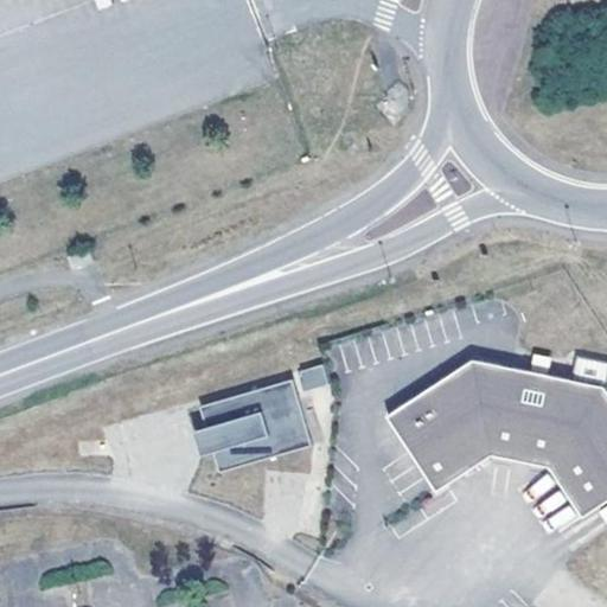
[(360,338),(337,345),(345,371),(369,364),(360,338)]
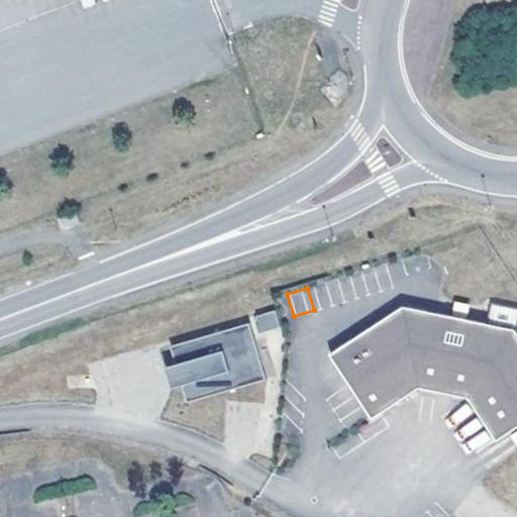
[(515,323),(516,314),(516,308),(492,304),(489,318),(515,323)]
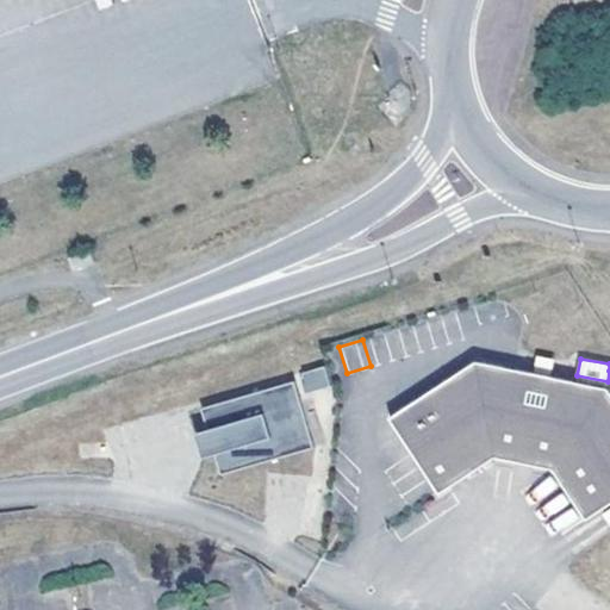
[(390,417),(441,493),(496,456),(554,468),(587,520),(609,503),(609,387),(477,360),(390,417)]
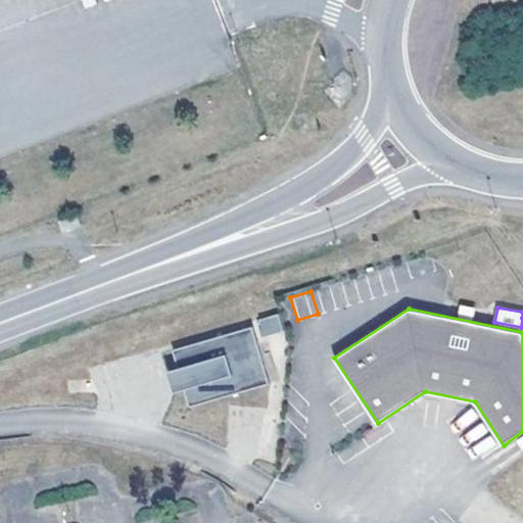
[(259,334),(282,332),(280,316),(258,318),(259,334)]
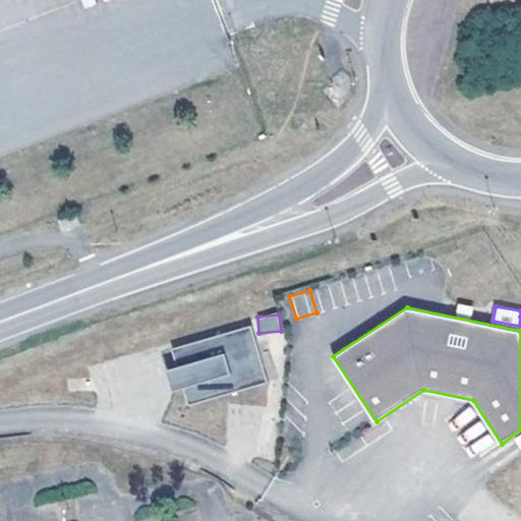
[(252,325),(172,348),(178,366),(178,367),(183,366),(188,385),(183,386),(184,387),(189,405),(269,382),(252,325)]
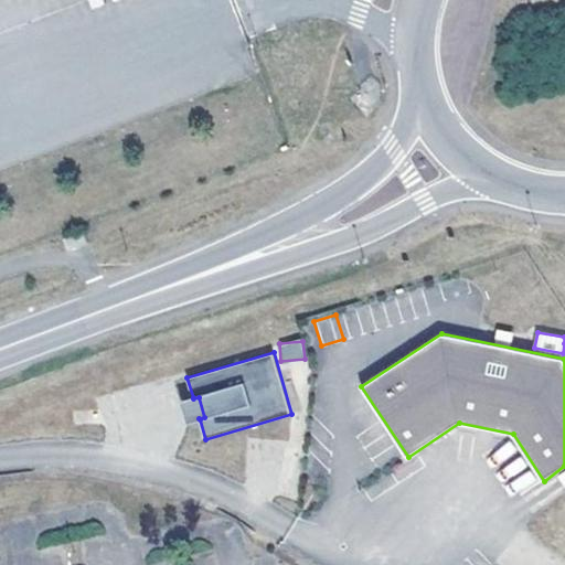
[(193,398),(193,397),(182,400),(189,423),(200,419),(199,418),(204,417),(199,397),(193,398)]
